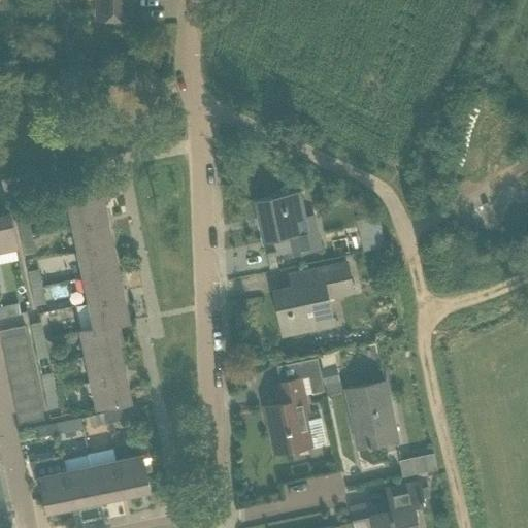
[(97,0),(98,19),(109,18),(130,18),(130,0),(97,0)]
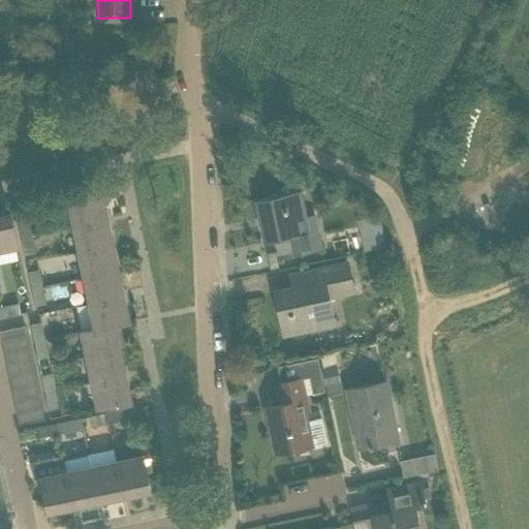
[(294,255),(320,250),(313,215),(304,217),(299,191),(255,200),(265,243),(290,238),(294,255)]
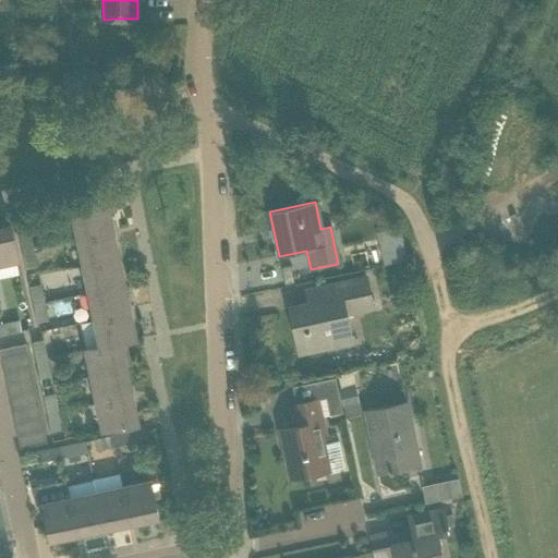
[(70,213),(75,233),(76,239),(113,231),(108,204),(70,213)]
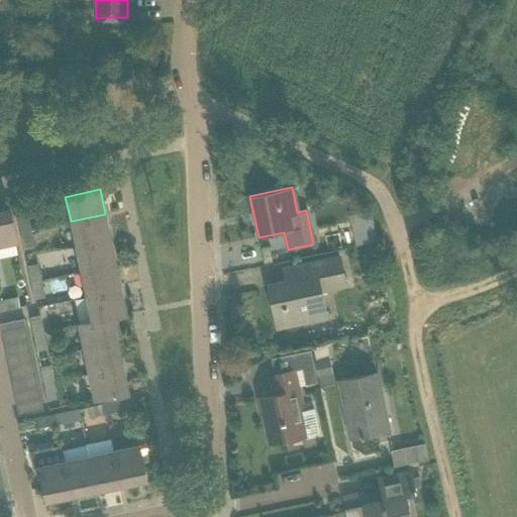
[(0,245),(16,242),(9,208),(0,209),(0,245)]
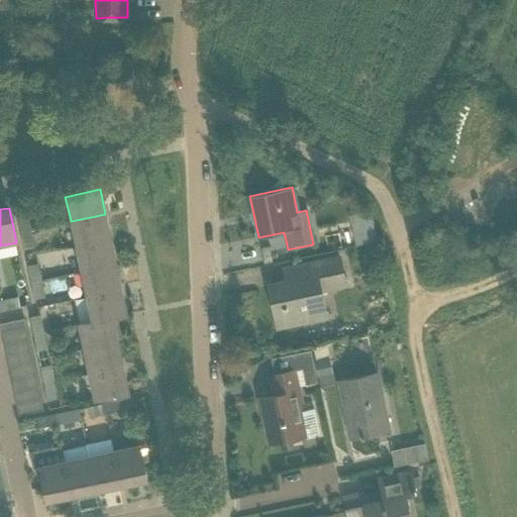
[(30,230),(27,213),(17,216),(20,232),(30,230)]
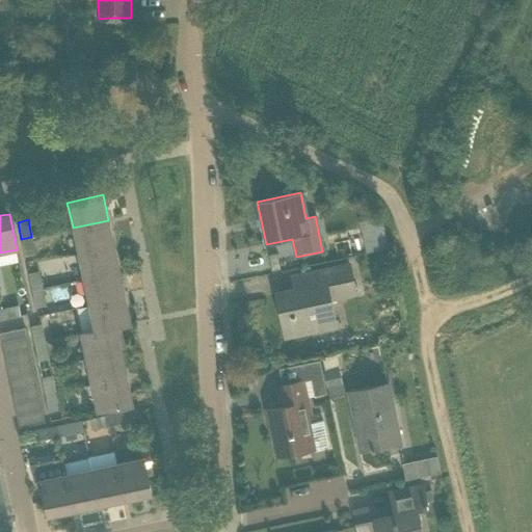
[(113,246),(108,220),(73,228),(78,254),(113,246)]
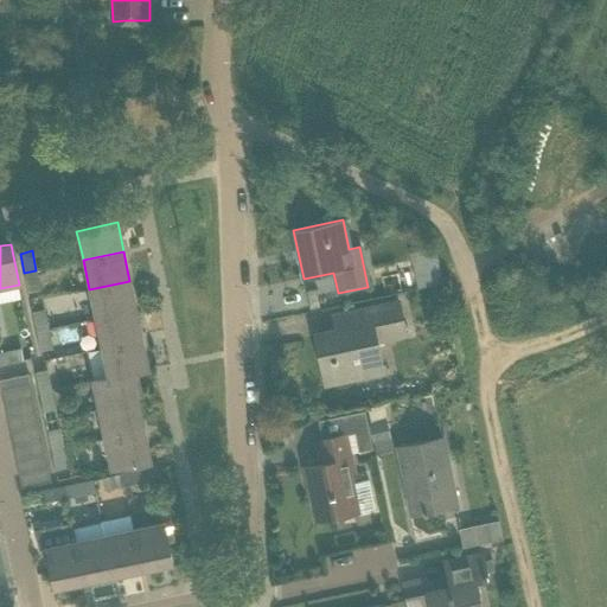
[(39,291),(36,270),(24,273),(29,293),(39,291)]
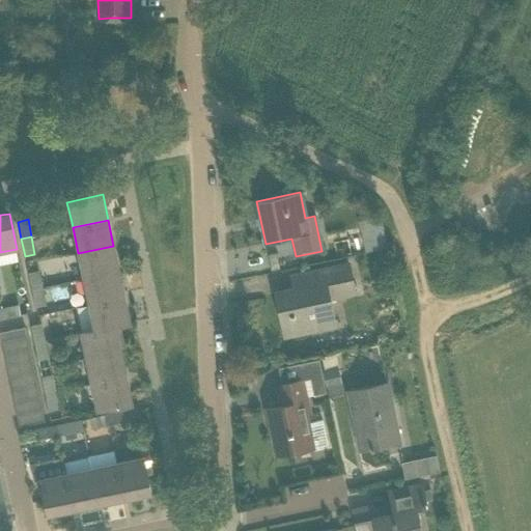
[(118,272),(113,246),(78,253),(83,279),(118,272)]
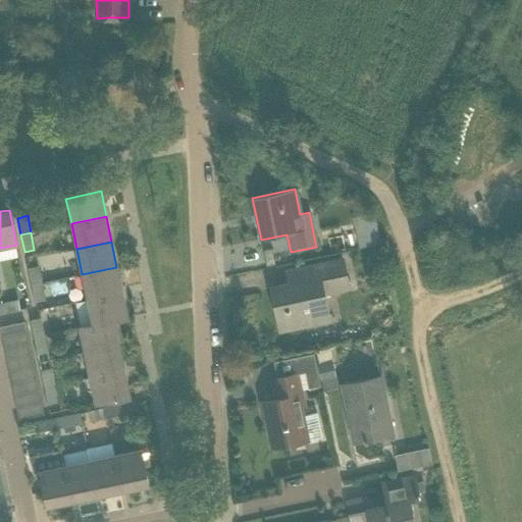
[(314,266),(317,278),(271,289),(279,330),(304,325),(303,319),(325,314),(326,320),(327,320),(322,294),(348,288),(343,260),(314,266)]
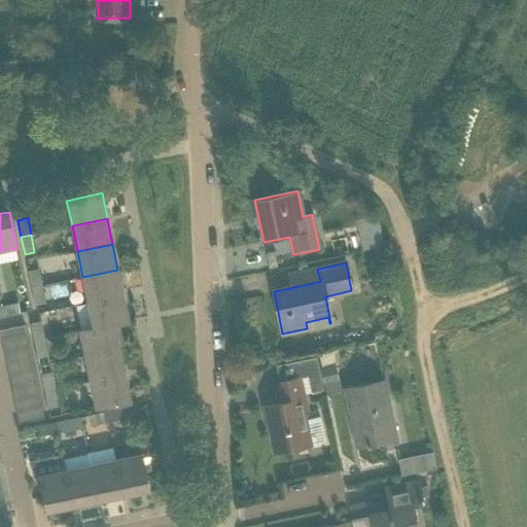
[(38,269),(33,270),(28,271),(31,288),(41,286),(38,269)]
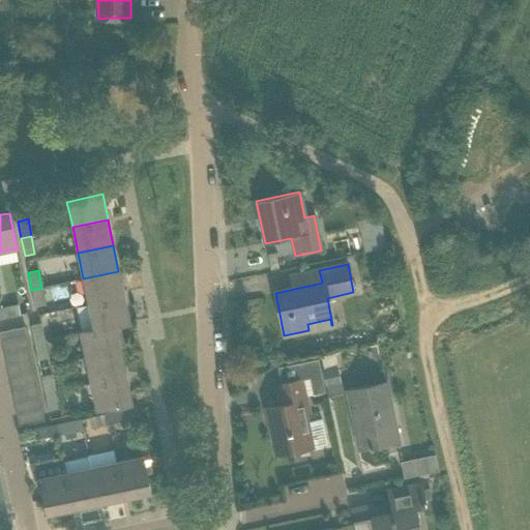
[(124,297),(118,271),(83,278),(88,304),(124,297)]
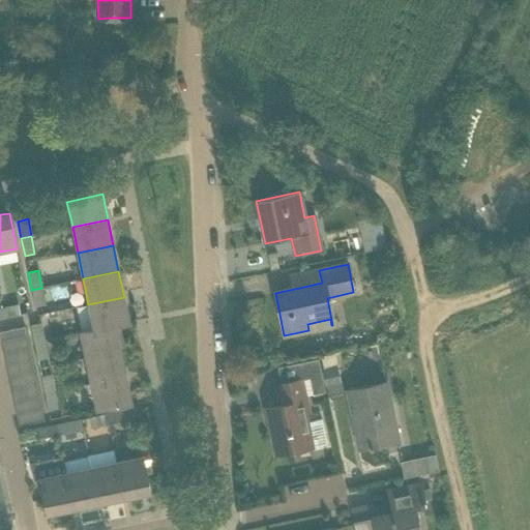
[(46,304),(41,288),(31,290),(35,306),(46,304)]
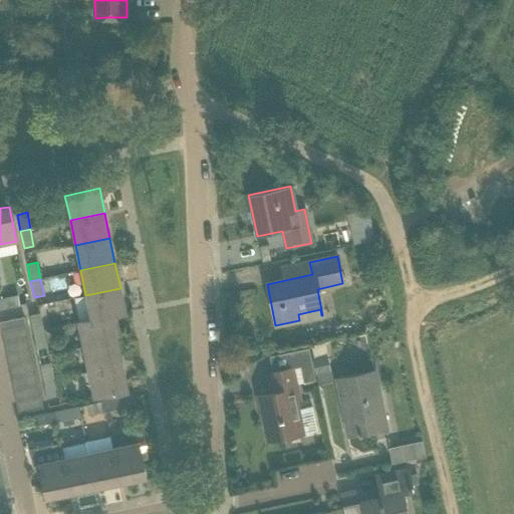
[(125,313),(120,288),(85,295),(90,319),(90,320),(111,316),(125,313)]
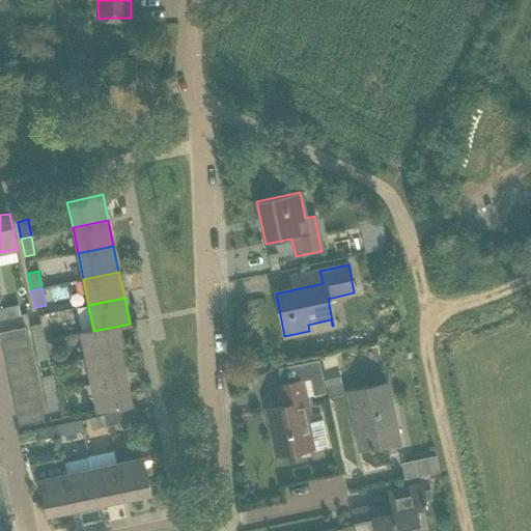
[(20,315),(18,305),(1,309),(3,318),(20,315)]
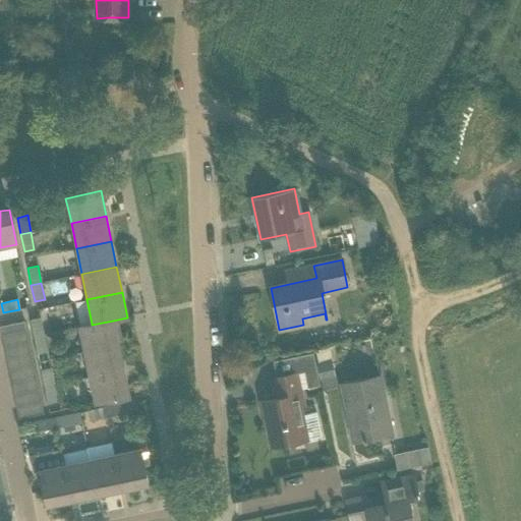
[(40,317),(37,319),(30,320),(34,337),(44,335),(40,317)]
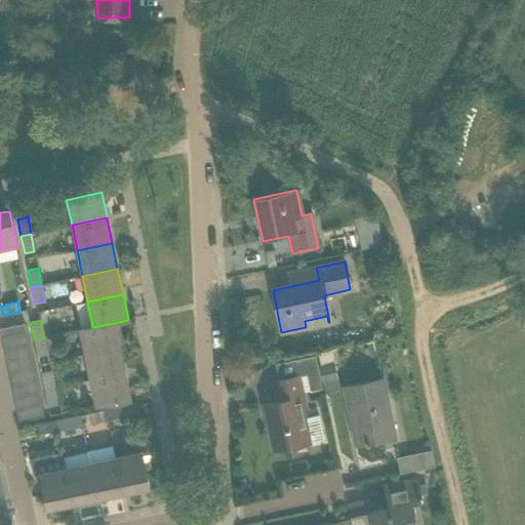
[(26,332),(25,323),(0,328),(0,334),(1,337),(26,332)]
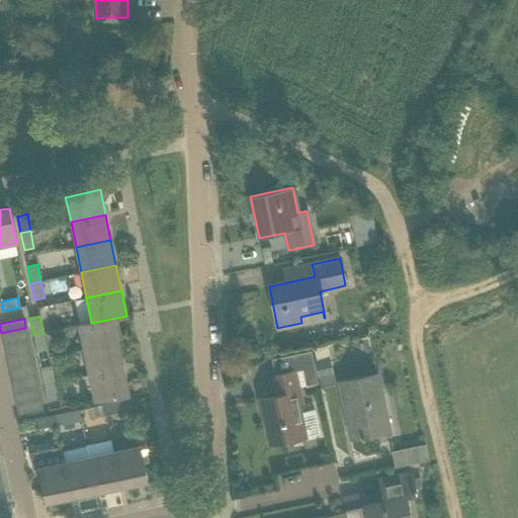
[(117,343),(112,319),(91,323),(91,322),(78,325),(83,350),(117,343)]
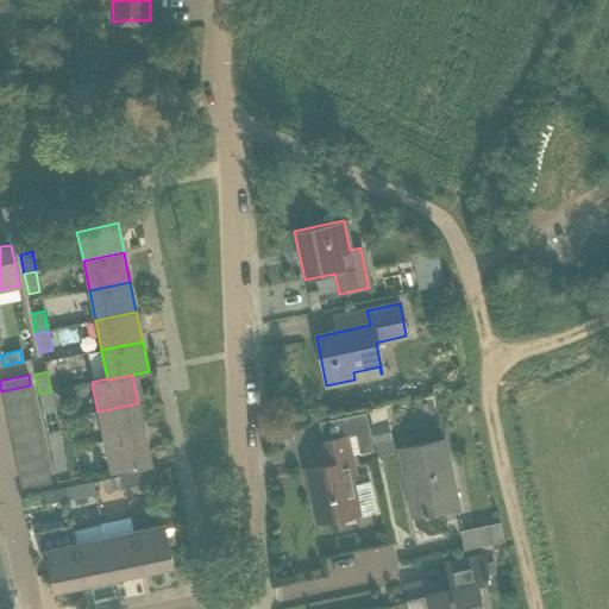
[(33,399),(30,385),(1,391),(4,406),(33,399)]
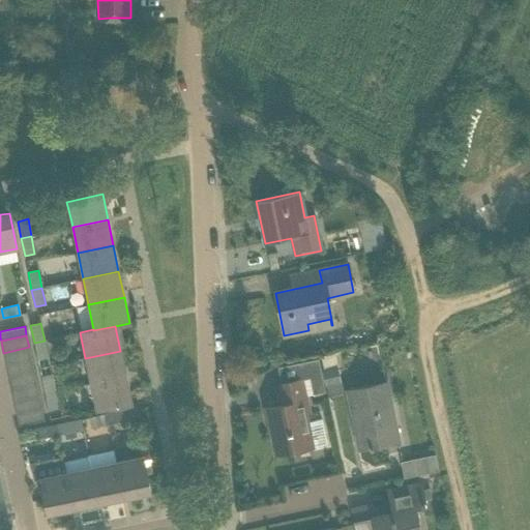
[(48,357),(45,344),(45,341),(34,343),(37,359),(48,357)]
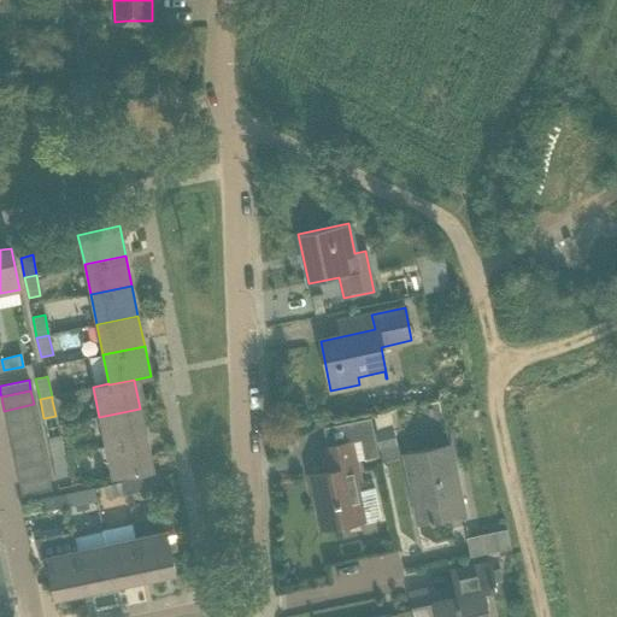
[(36,418),(34,404),(4,411),(7,424),(36,418)]
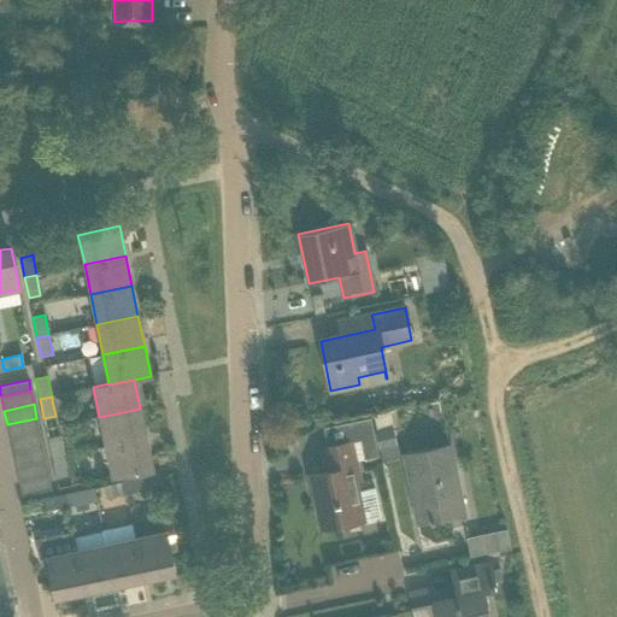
[(147,439),(140,409),(99,417),(105,447),(147,439)]
